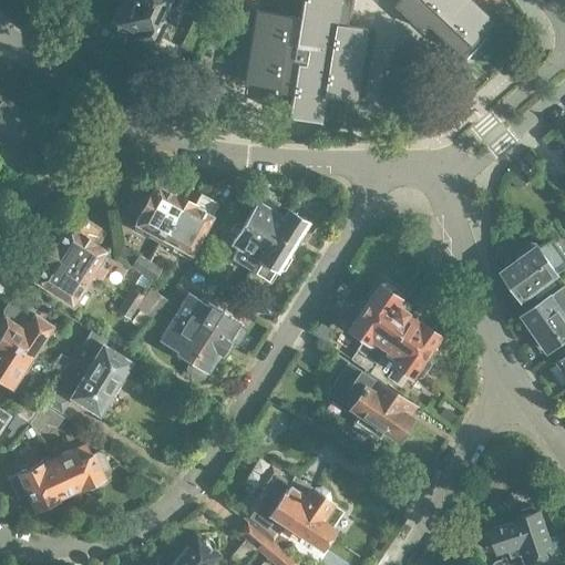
[(133,0),(119,31),(120,36),(134,42),(140,40),(155,48),(163,32),(173,37),(188,0),(133,0)]
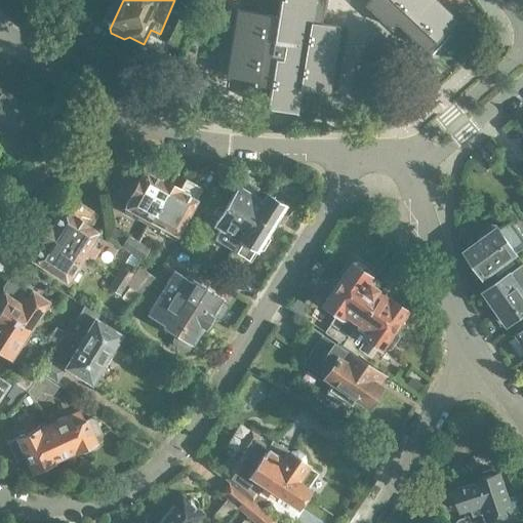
[(183,0),(180,5),(194,11),(195,9),(197,10),(201,0),(183,0)]
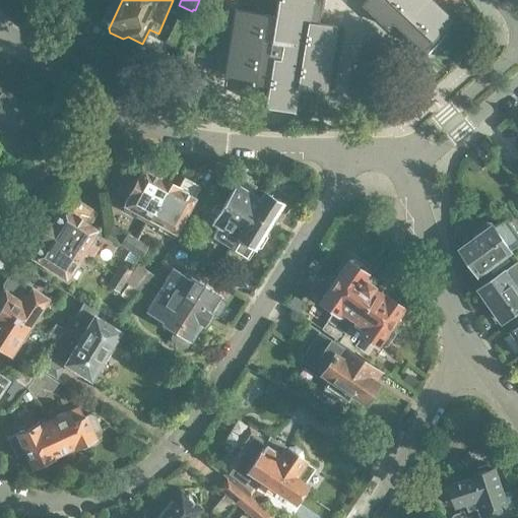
[(279,0),(277,18),(236,11),(224,77),(254,82),(254,86),(298,93),(298,89),(327,94),(338,27),(310,23),(314,0),(368,0),(370,1),(365,7),(389,30),(402,15),(409,21),(429,0),(279,0)]
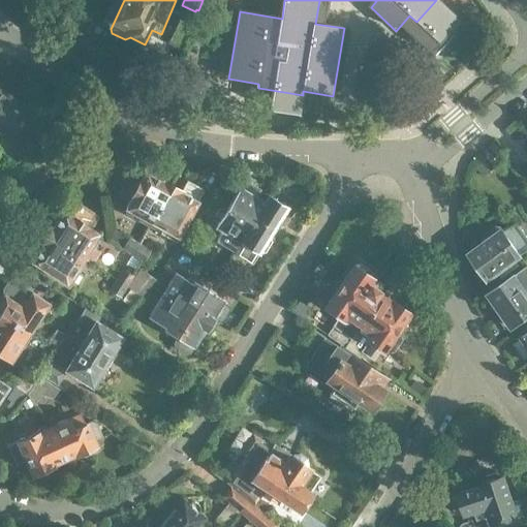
[(0,134),(8,141),(29,114),(0,91),(0,134)]
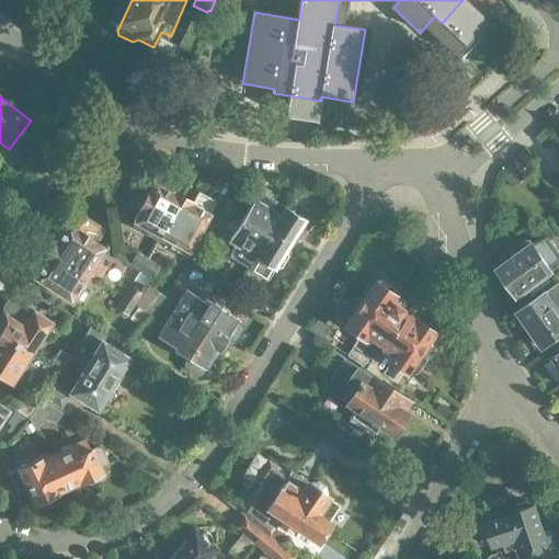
[(172,221),(183,201),(156,185),(151,193),(140,186),(129,207),(140,213),(135,223),(150,231),(147,236),(160,242),(172,221)]
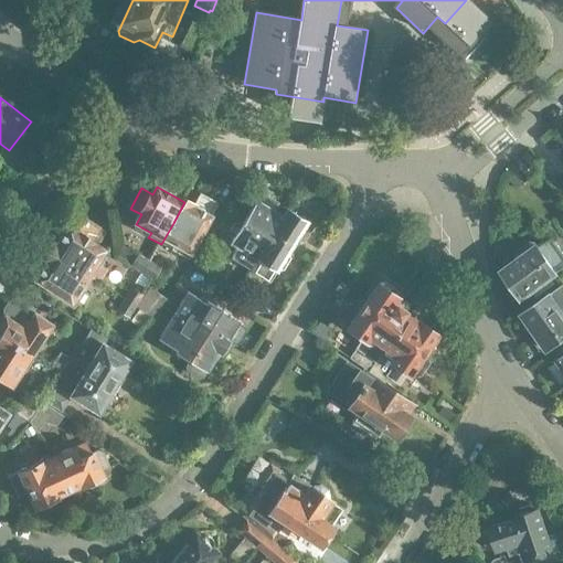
[(194,206),(184,202),(173,223),(161,244),(174,252),(177,247),(192,255),(220,205),(201,195),(194,206)]
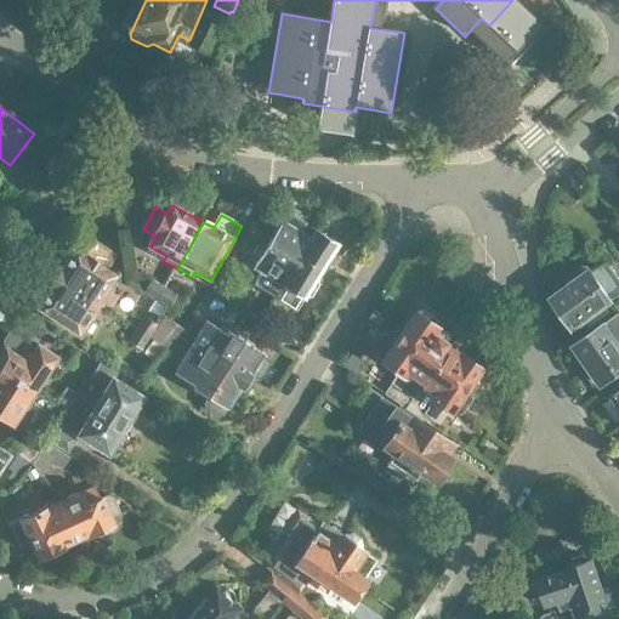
[(312,240),(311,240),(302,234),(307,226),(291,216),(287,225),(283,222),(266,250),(262,248),(257,249),(254,254),(255,260),(259,262),(256,267),(263,272),(256,284),(276,297),(312,240)]
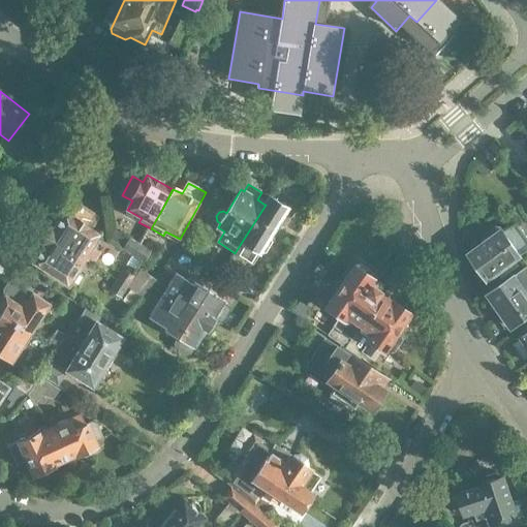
[(270,197),(265,205),(266,205),(235,253),(252,264),(258,253),(261,255),(267,254),(273,245),(272,240),(269,238),(278,223),(285,227),(293,215),(286,210),(286,209),(270,197)]
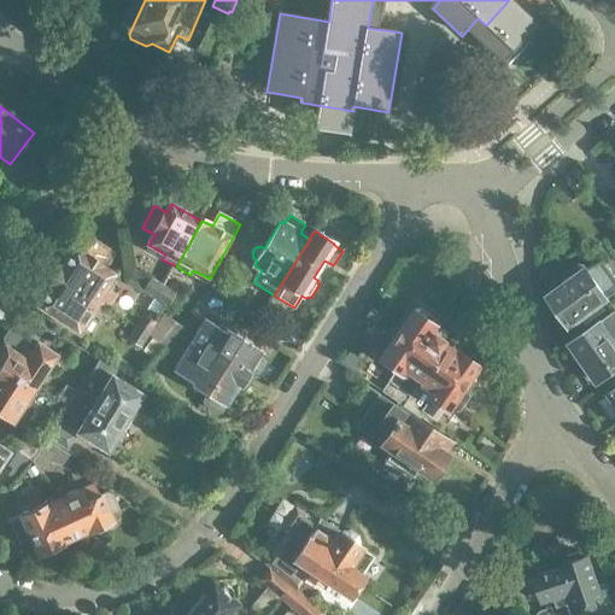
[(113,256),(93,244),(86,256),(75,249),(57,277),(103,308),(111,312),(121,297),(113,292),(111,294),(106,291),(117,275),(105,268),(113,256)]
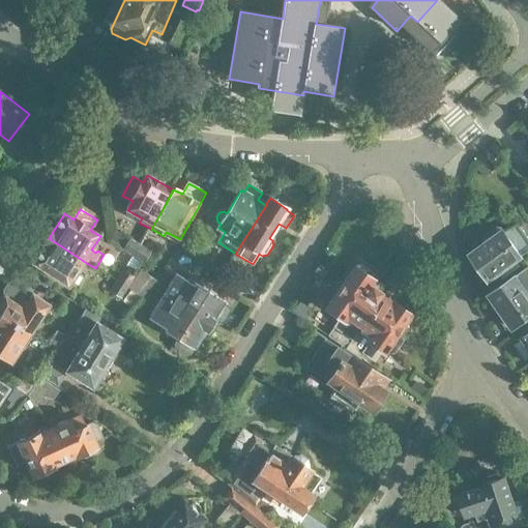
[(491,283),(527,257),(527,237),(519,225),(507,232),(506,230),(504,232),(502,230),(498,229),(490,235),(489,240),(490,242),(471,256),(491,283)]
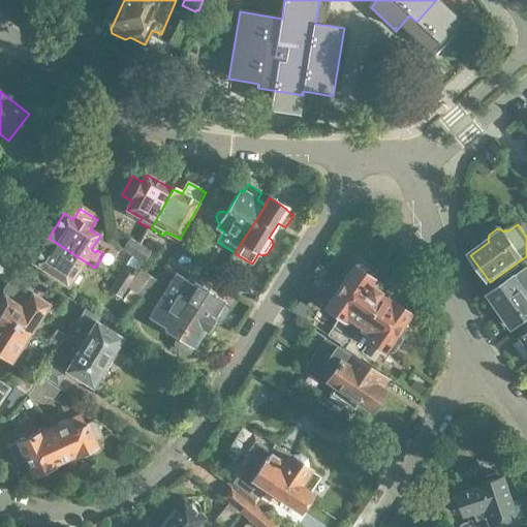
[(190,237),(182,251),(193,257),(200,244),(190,237)]
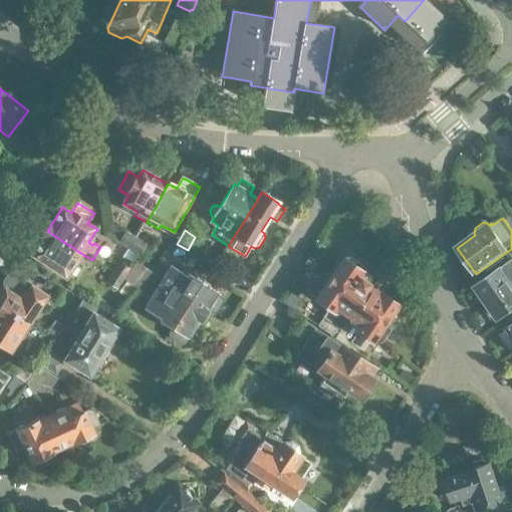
[(85,256),(47,231),(41,241),(32,235),(22,249),(65,277),(74,264),(78,267),(85,256)]
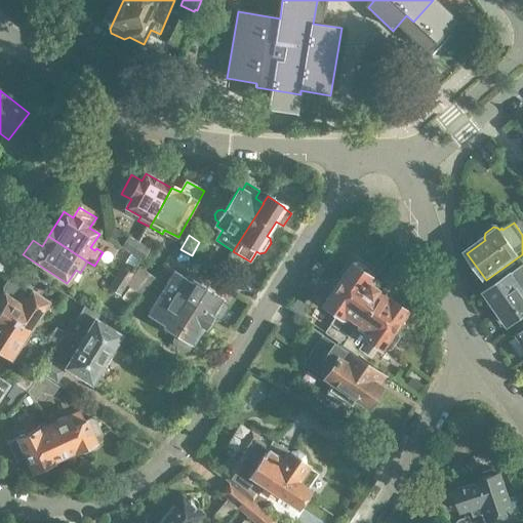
[(143,244),(131,237),(126,245),(137,252),(143,244)]
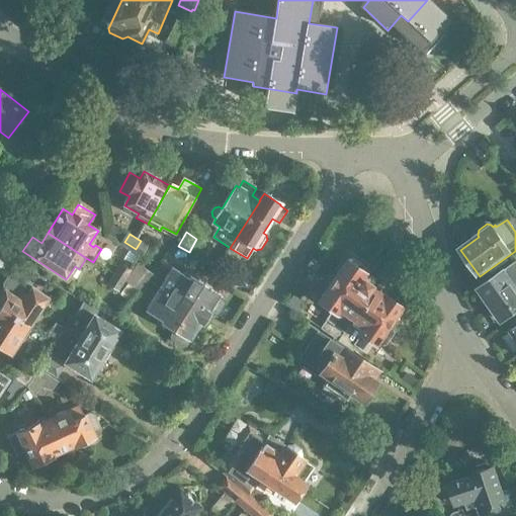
[(147,255),(151,247),(141,241),(136,249),(147,255)]
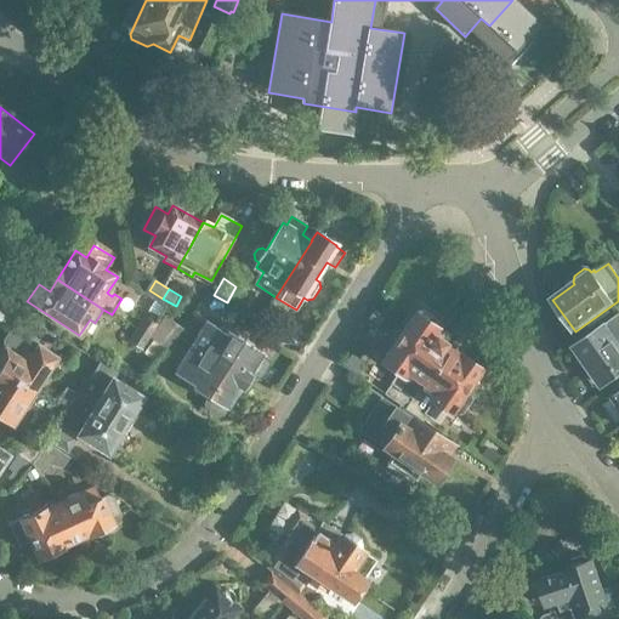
[(432,367),(446,346),(444,346),(447,344),(443,341),(447,335),(438,329),(437,322),(425,314),(416,316),(385,362),(403,375),(396,386),(388,397),(399,404),(407,395),(415,401),(426,385),(429,386),(438,372),(432,367)]
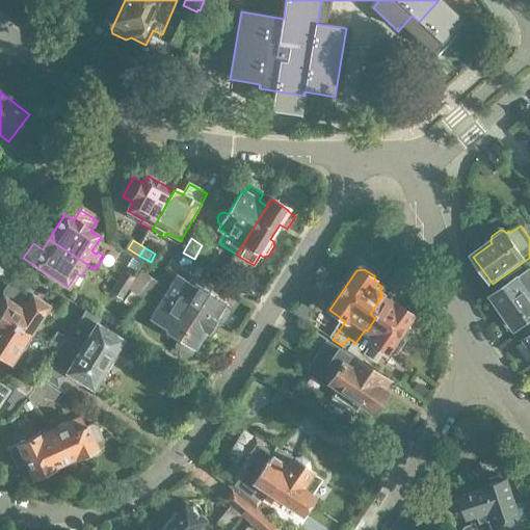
[(513,330),(529,319),(529,269),(493,296),(505,314),(503,316),(502,321),(507,330),(513,330)]
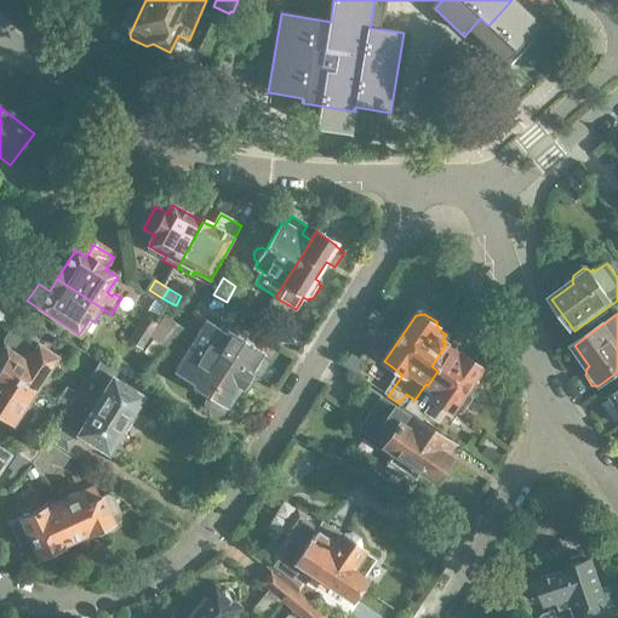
[(246,315),(240,325),(258,337),(264,327),(246,315)]
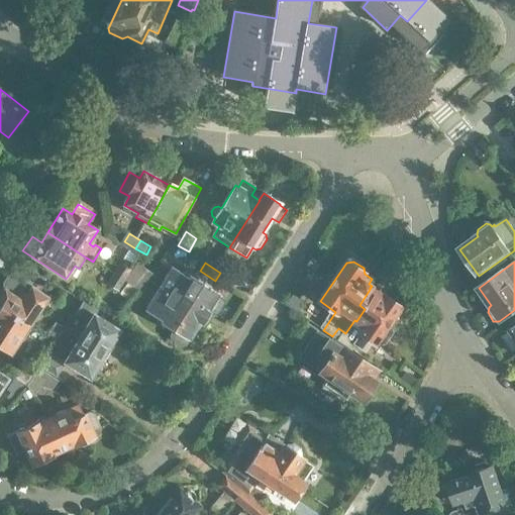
[(125,283),(132,271),(122,264),(114,276),(125,283)]
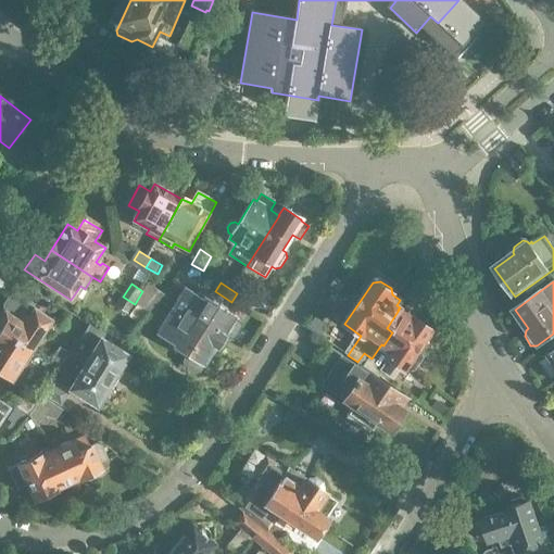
[(142,291),(135,304),(151,315),(165,297),(151,285),(145,293),(142,291)]
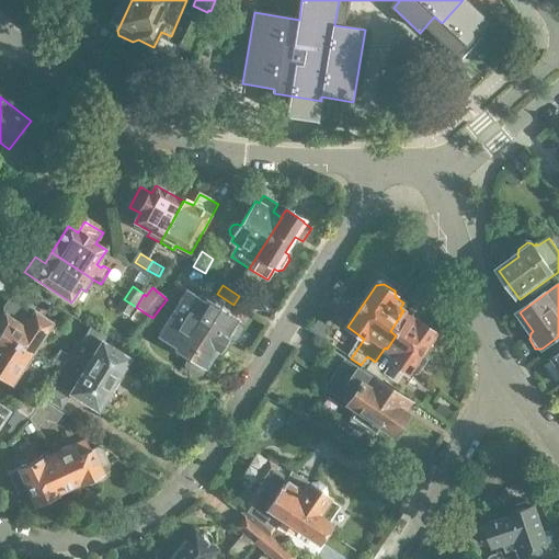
[(257,291),(249,303),(259,308),(265,296),(257,291)]
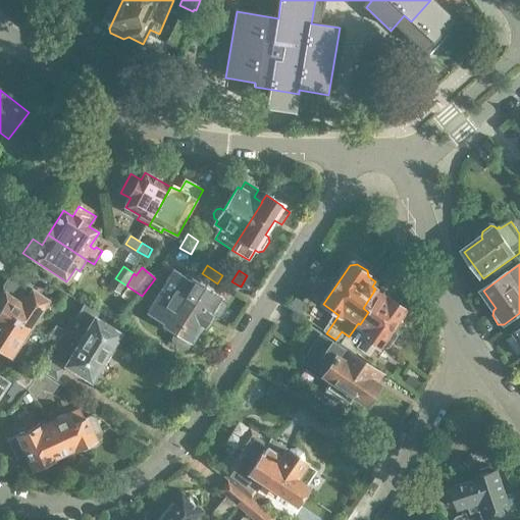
[(162,294),(207,321),(211,315),(217,319),(221,318),(227,309),(226,305),(219,301),(220,299),(176,271),(162,294)]
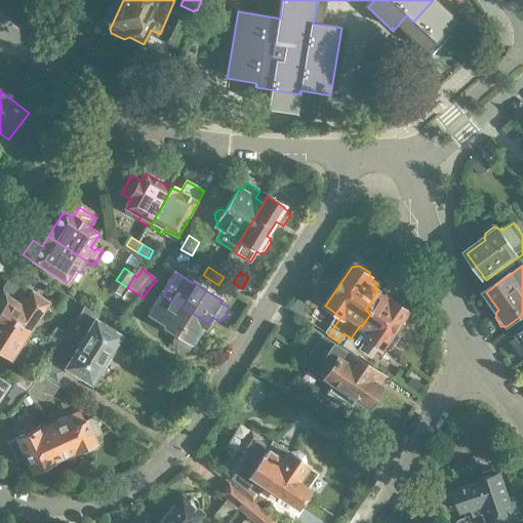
[(132,309),(143,297),(127,287),(116,280),(109,289),(121,297),(119,300),(132,309)]
